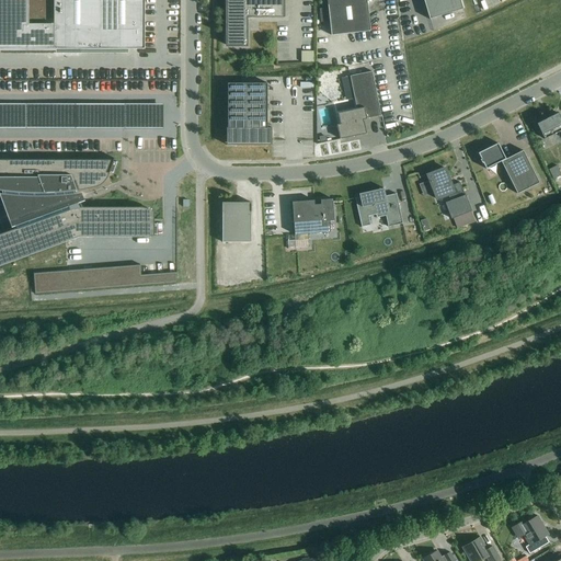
[(145,49),(145,0),(0,0),(0,49),(122,49),(128,49),(145,49)]
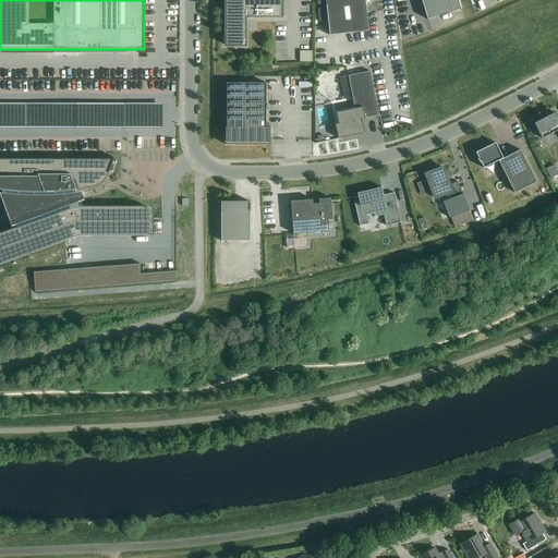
[(245,46),(245,47),(246,47),(246,19),(283,19),(283,17),(281,17),(281,0),(225,0),(226,46),(245,46)]
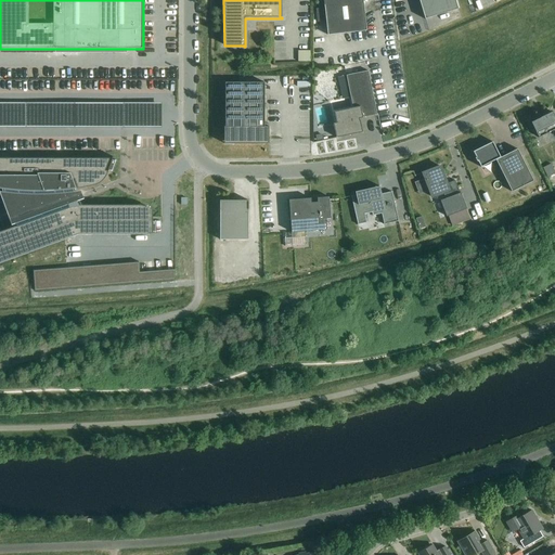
[(323,0),(324,5),(327,36),(366,31),(363,1),(363,0),(323,0)]
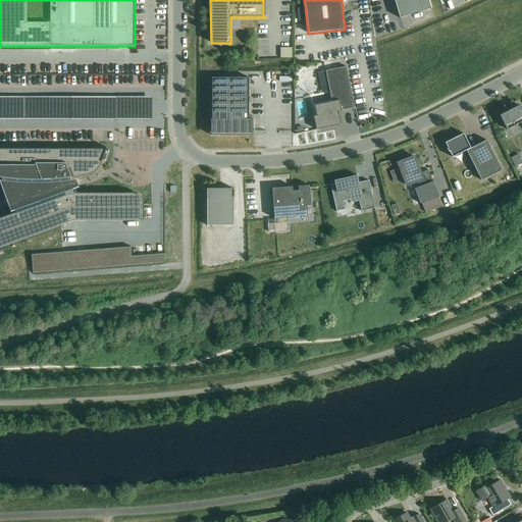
[(394,0),(400,18),(401,18),(430,9),(427,0),(394,0)]
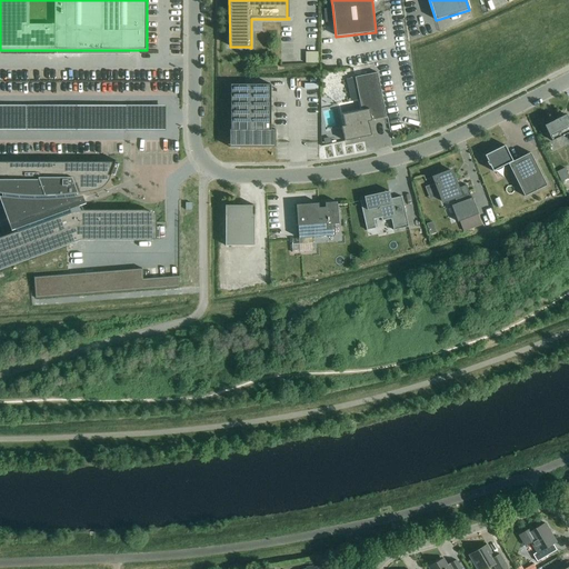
[(147,66),(148,78),(163,78),(163,65),(147,66)]
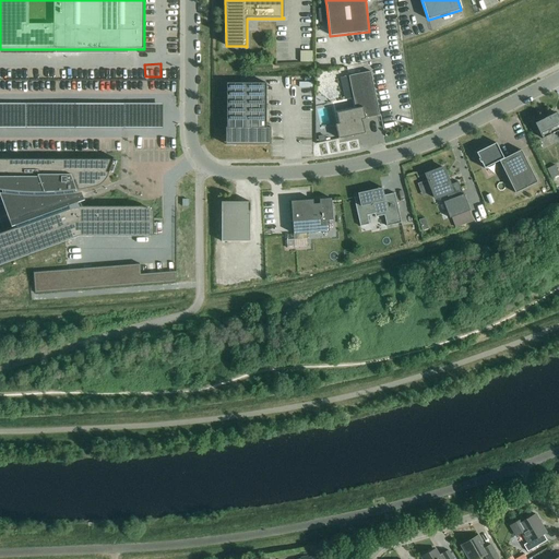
[(335,125),(339,140),(366,134),(363,122),(361,120),(380,116),(370,72),(341,78),(344,95),(353,94),(356,109),(336,114),(339,125),(335,125)]
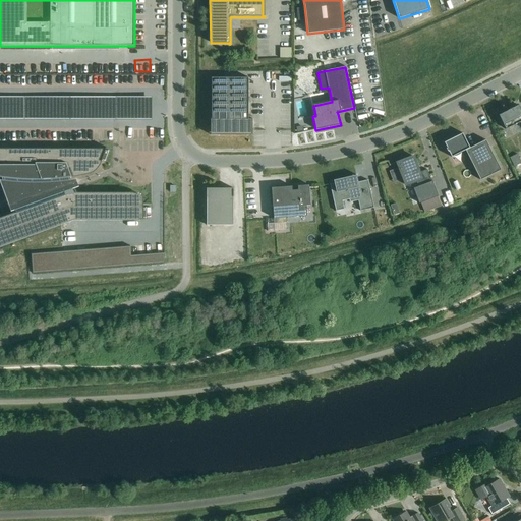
[(211,135),(252,135),(252,119),(248,119),(248,78),(212,78),(212,119),(211,119),(211,135)]
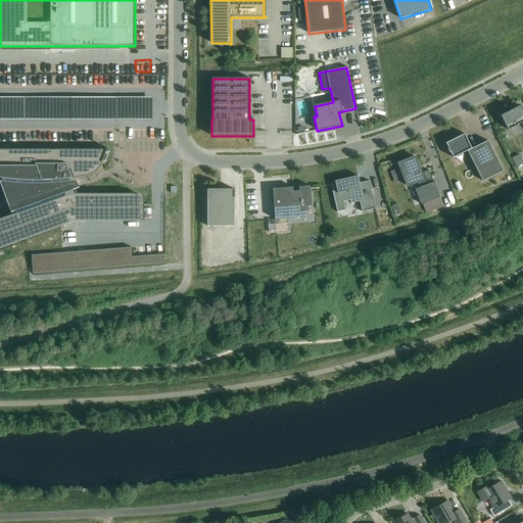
[(522,111),(520,105),(501,115),(508,130),(522,123),(522,125),(522,111)]
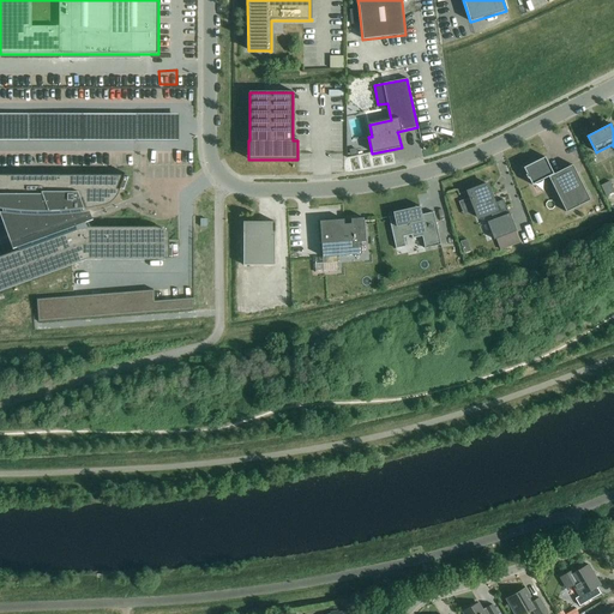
[(546,157),(524,168),(527,174),(525,175),(528,179),(529,179),(533,185),(549,178),(566,212),(590,200),(573,166),(554,174),(546,157)]
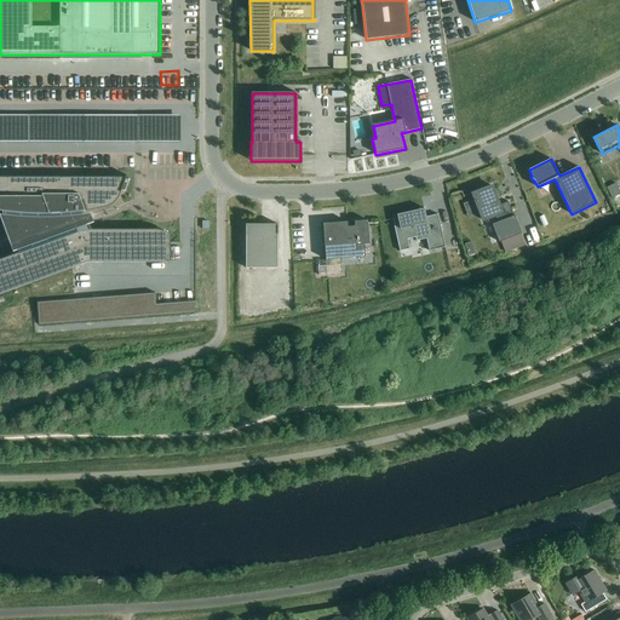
[(0,211),(4,212),(6,216),(19,253),(0,259),(0,293),(33,282),(87,262),(171,262),(171,260),(173,260),(173,248),(171,248),(171,236),(173,239),(174,237),(171,235),(166,233),(162,231),(158,230),(153,230),(87,230),(85,220),(81,212),(87,211),(104,208),(108,207),(109,206),(112,205),(115,202),(118,200),(119,197),(120,194),(121,191),(125,191),(128,181),(125,181),(121,181),(122,177),(121,177),(68,177),(51,178),(51,177),(0,177),(0,211)]
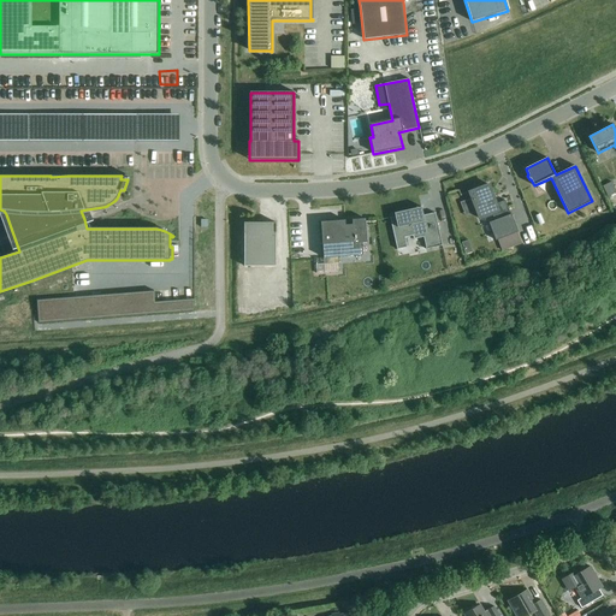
[(615,191),(611,183),(603,187),(608,197),(615,193),(615,191)]
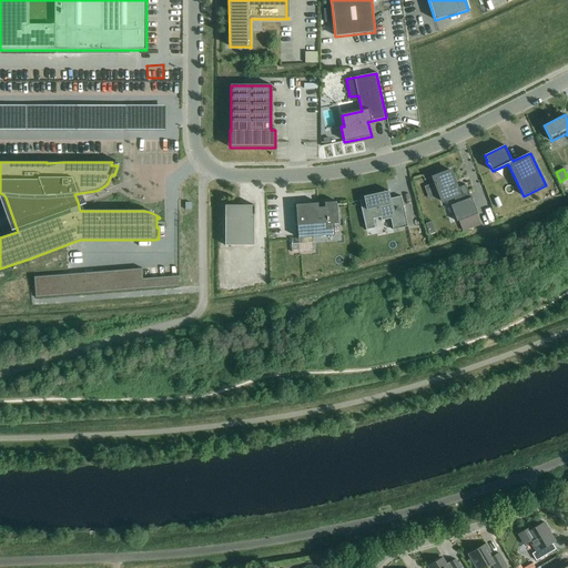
[(433,178),(443,202),(454,198),(456,204),(450,205),(457,222),(478,214),(472,198),(470,199),(466,185),(457,189),(450,171),(433,178)]
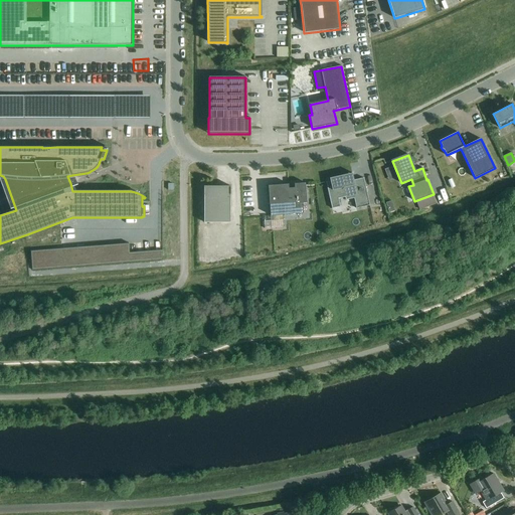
[(330,181),(326,182),(332,209),(340,207),(339,199),(345,197),(346,200),(354,198),(356,209),(370,206),(363,178),(354,180),(352,173),(330,178),(330,181)]
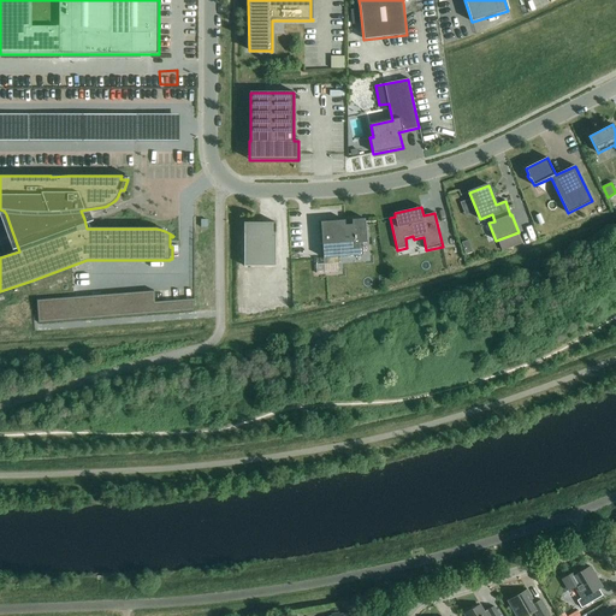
[(367,243),(365,219),(351,220),(353,225),(345,225),(345,220),(321,223),(324,259),(363,255),(362,243),(367,243)]
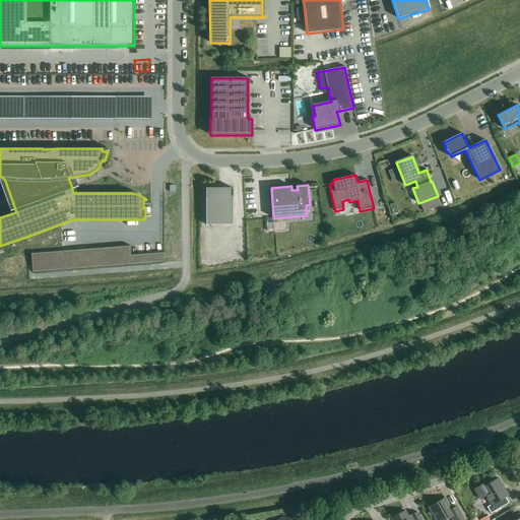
[(206,188),(206,197),(206,225),(233,225),(233,197),(233,188),(206,188)]
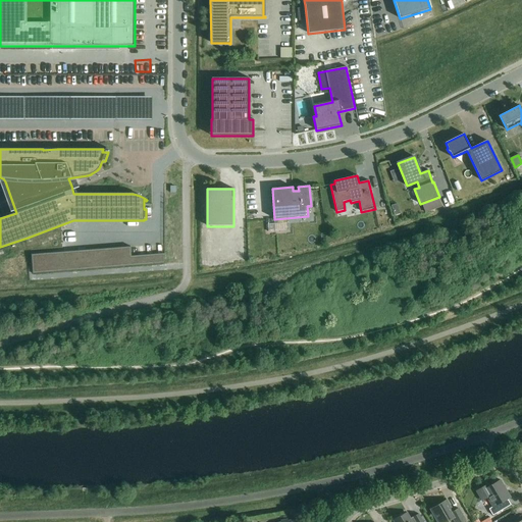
[(98,250),(31,255),(33,274),(99,269),(98,250)]
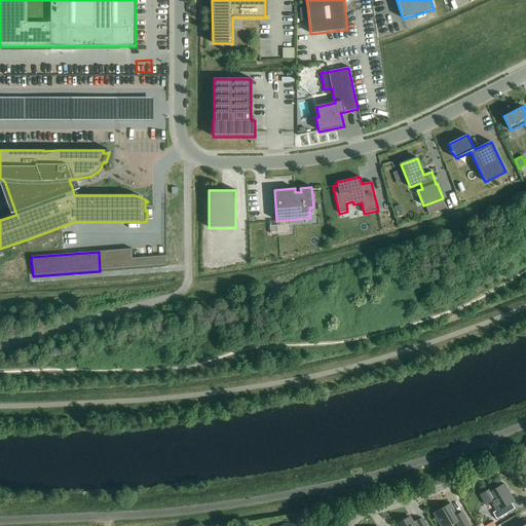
[(496,512),(492,514),(496,520),(515,510),(511,503),(514,501),(503,485),(492,491),(491,489),(480,496),(485,505),(490,502),(496,512)]
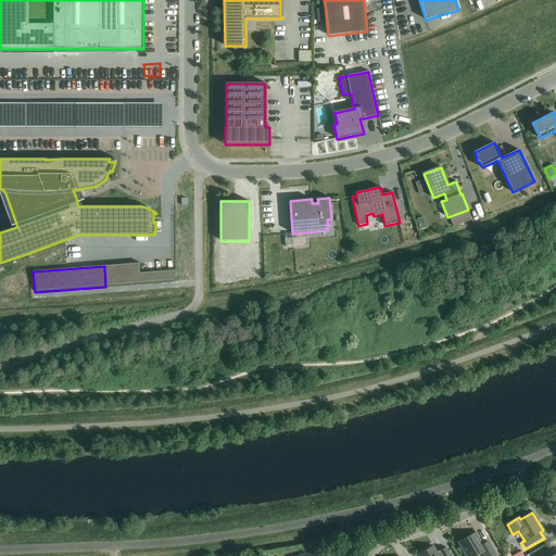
[(489,542),(482,546),(476,533),(458,544),(465,555),(476,555),(482,553),(483,555),(493,555),(495,555),(489,542)]
